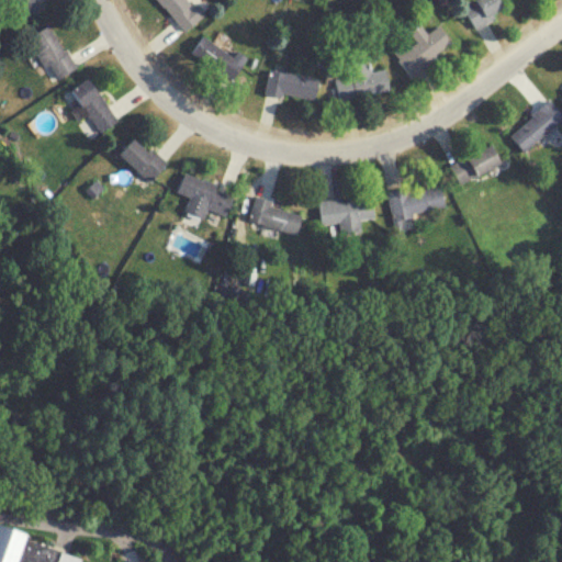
[(14,0),(24,14),(42,3),(40,0),(14,0)]
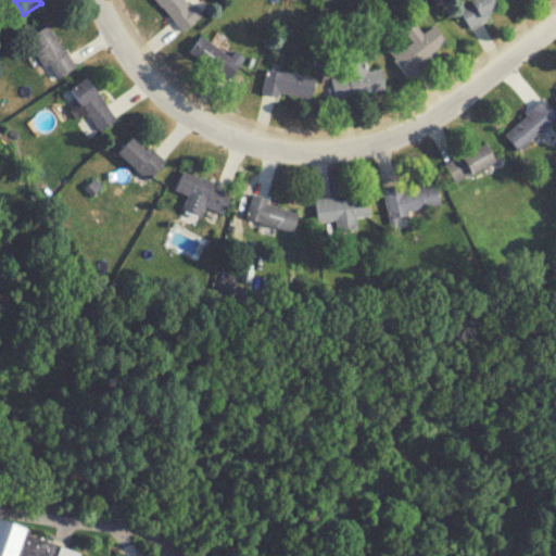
[(155,0),(182,29),(202,12),(191,0),(155,0)]
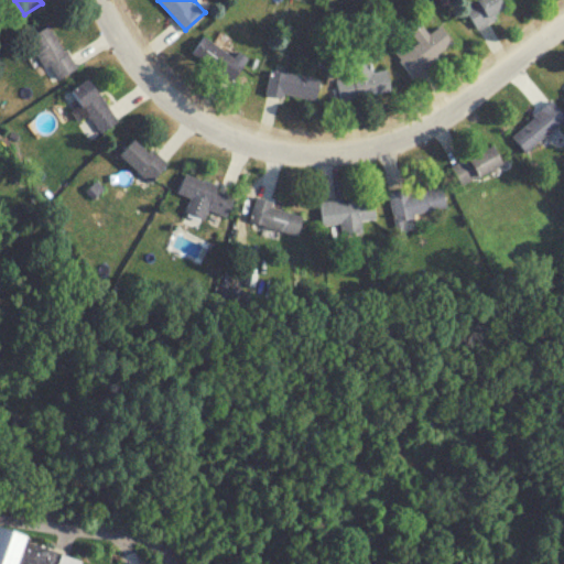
[(476,28),(508,8),(502,0),(470,0),(463,6),(476,28)]
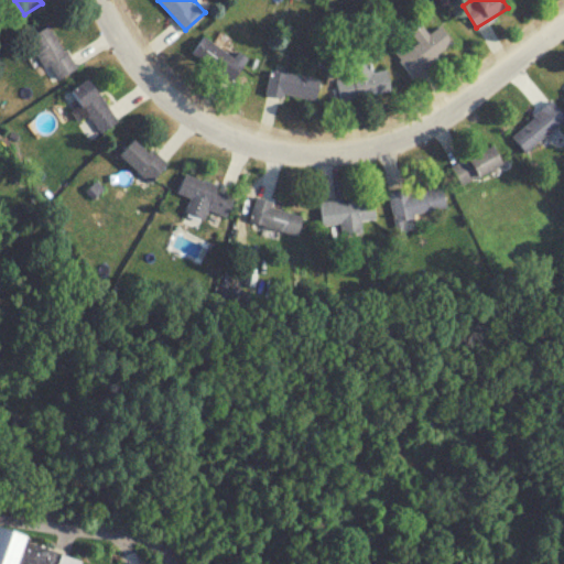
[(411,75),(454,43),(440,24),(429,32),(420,20),(409,29),(415,38),(394,53),(411,75)]
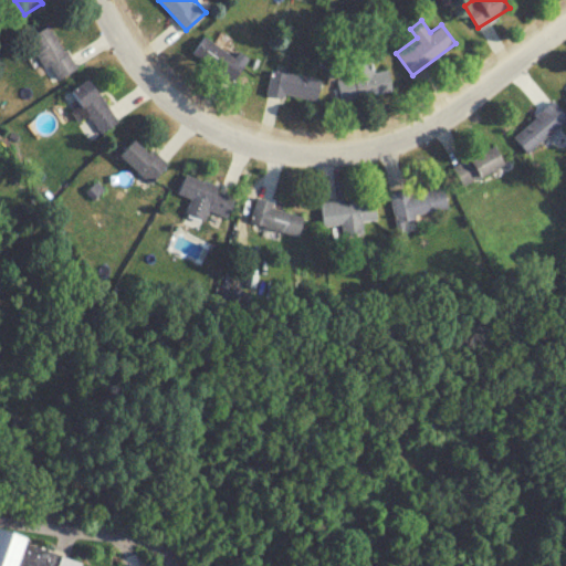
[(76,67),(50,23),(28,37),(54,81),(76,67)]
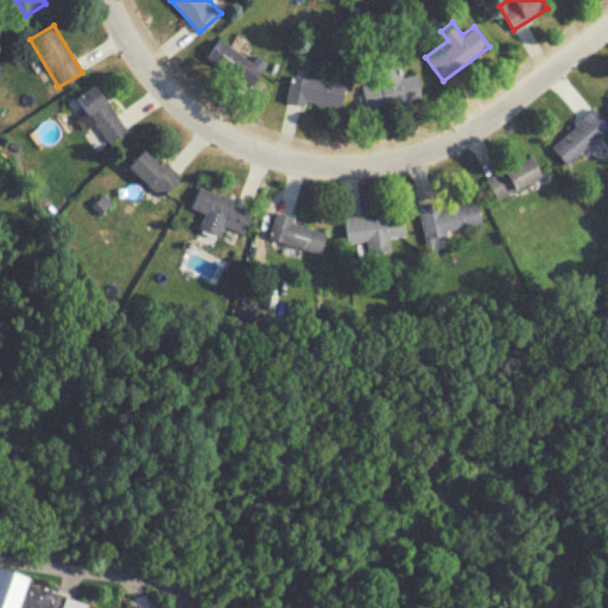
[(207,56),(252,86),(268,61),(257,52),(252,58),(220,37),(207,56)]
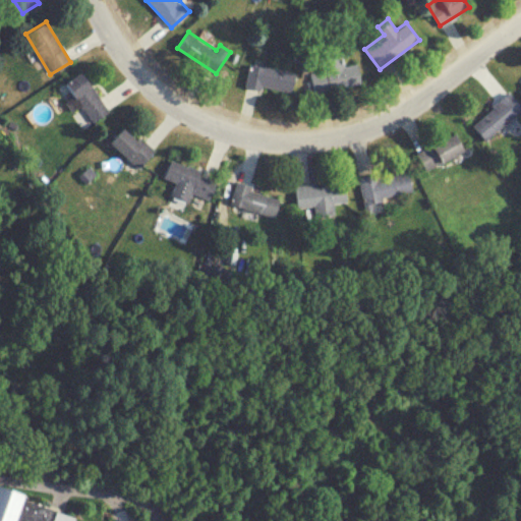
[(358,63),(343,65),(341,53),(322,56),(324,65),(309,68),(313,93),(362,83),(358,63)]
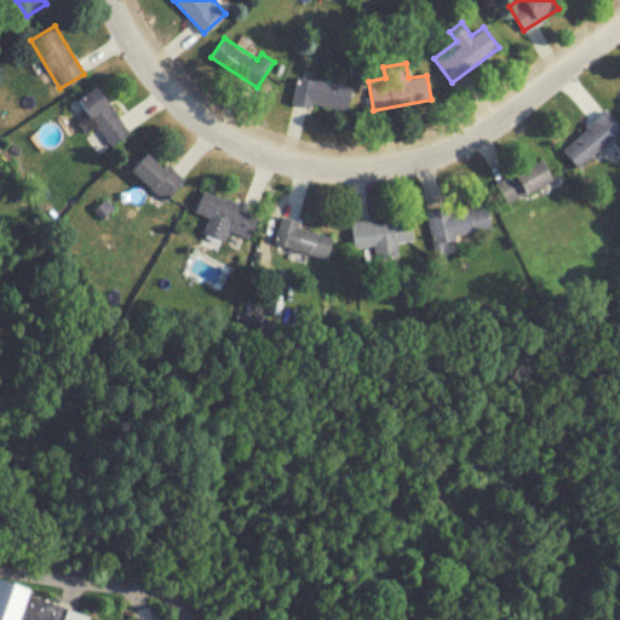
[(348,112),(351,85),(297,76),(292,103),(348,112)]
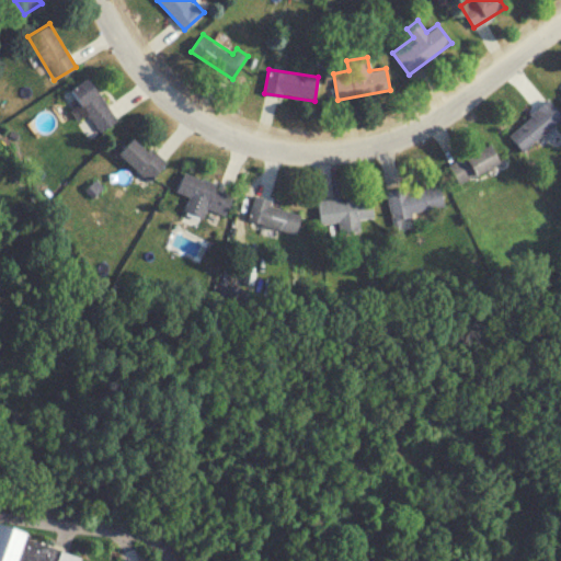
[(117,119),(89,77),(69,90),(99,133),(117,119)]
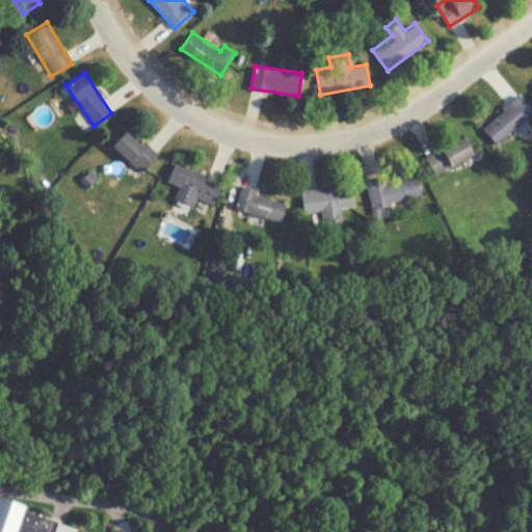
[(481,126),(495,142),(531,112),(531,108),(521,95),(481,126)]
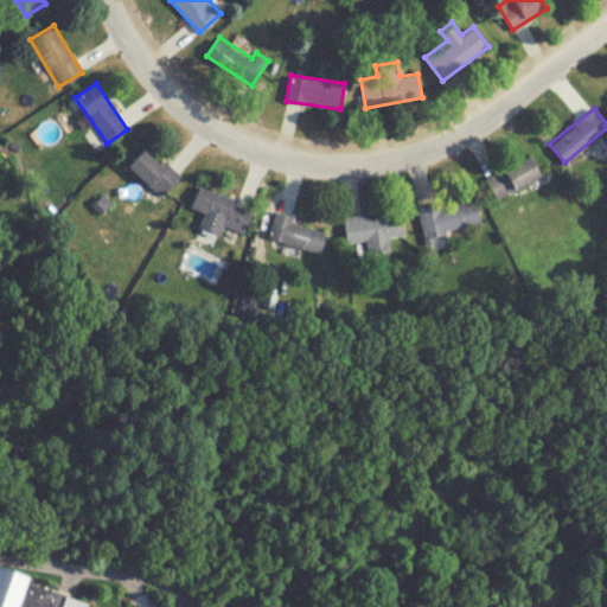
[(129,165),(161,196),(179,179),(147,147),(129,165)]
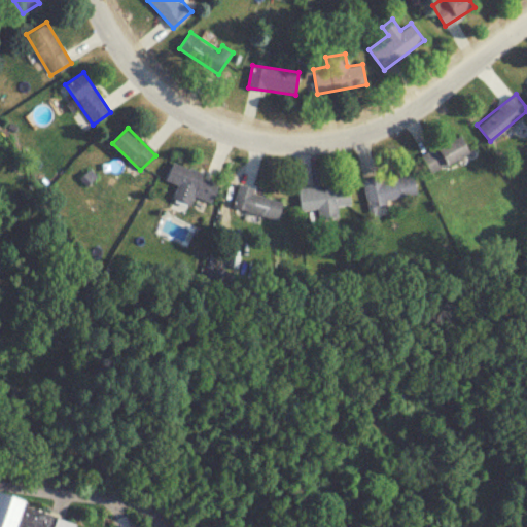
[(421,154),(431,173),(470,151),(460,133),(421,154)]
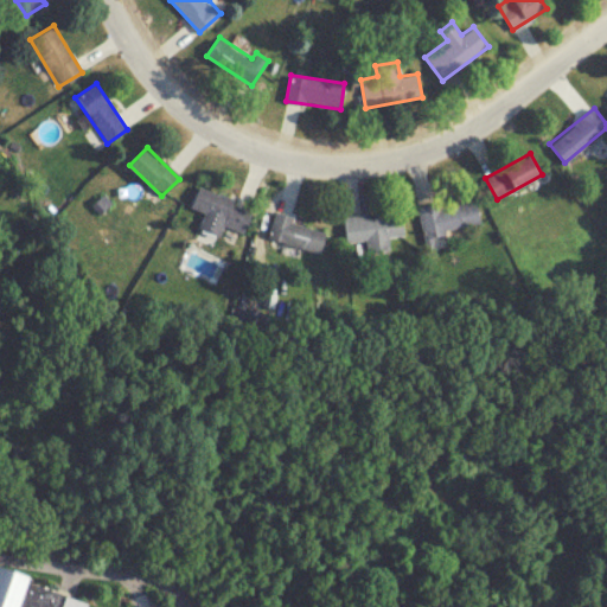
[(191,208),(206,212),(200,228),(221,235),(224,225),(246,232),(254,209),(198,189),(191,208)]
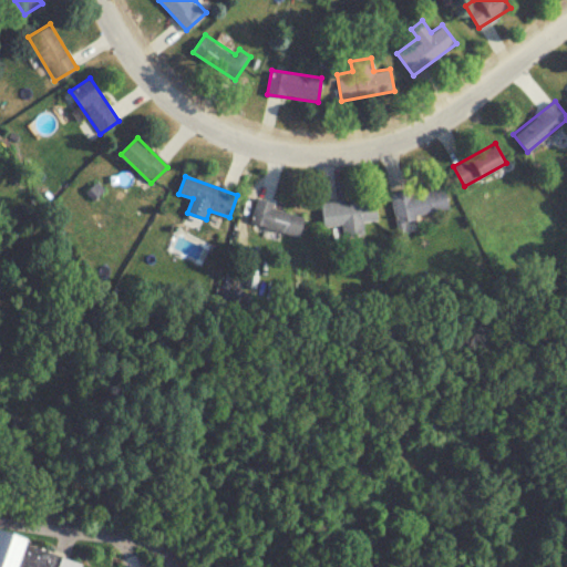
[(391,193),(395,219),(449,210),(444,184),(391,193)]
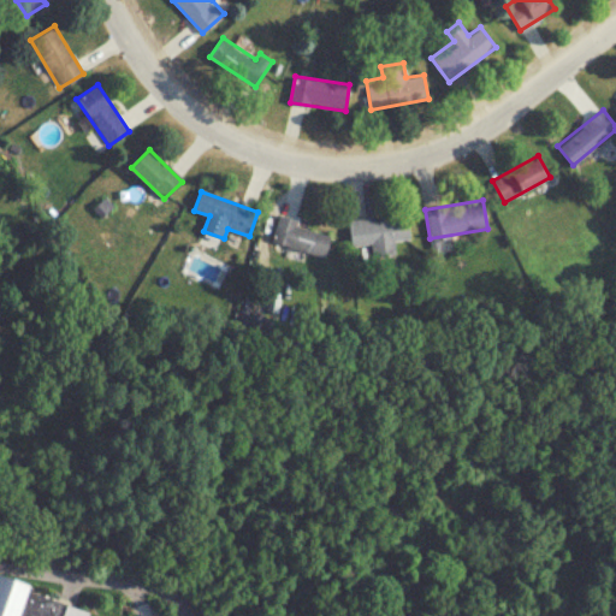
[(349,218),(350,244),(372,243),(373,256),(395,254),(394,240),(409,238),(407,214),(349,218)]
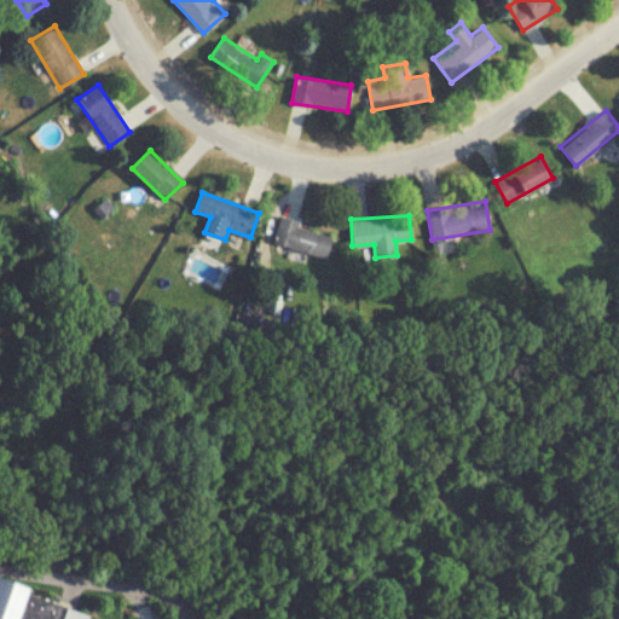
[(273,243),(327,258),(334,233),(279,218),(273,243)]
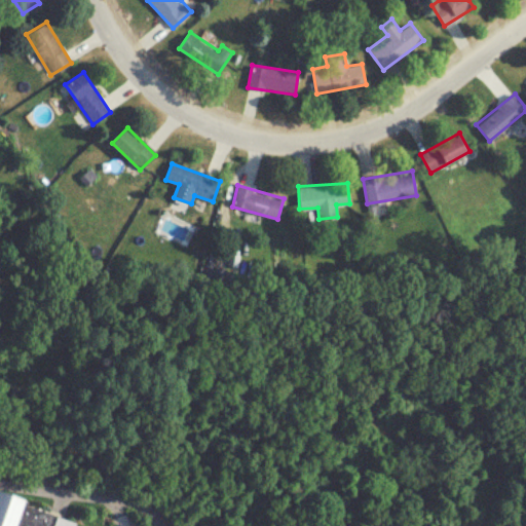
[(205,288),(222,293),(227,271),(212,266),(205,288)]
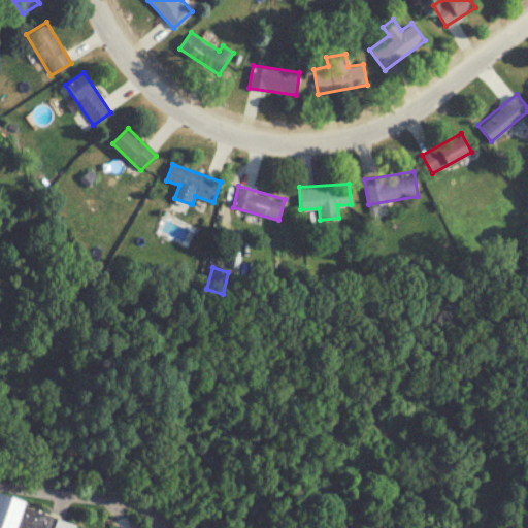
[(96,527),(0,494),(0,527),(96,527)]
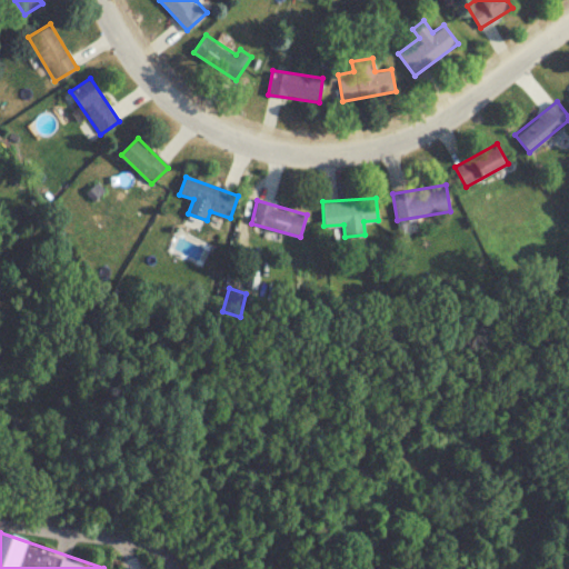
All buildings are outlined.
